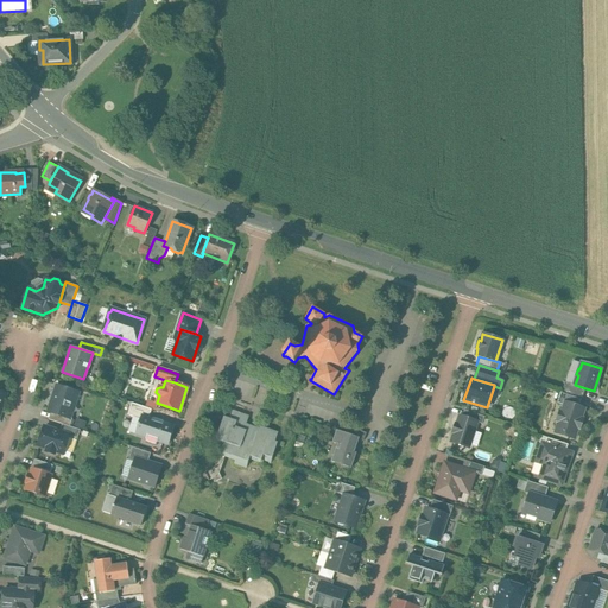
[(575,385),(565,381),(562,392),(581,399),(582,399),(586,388),(575,385)]
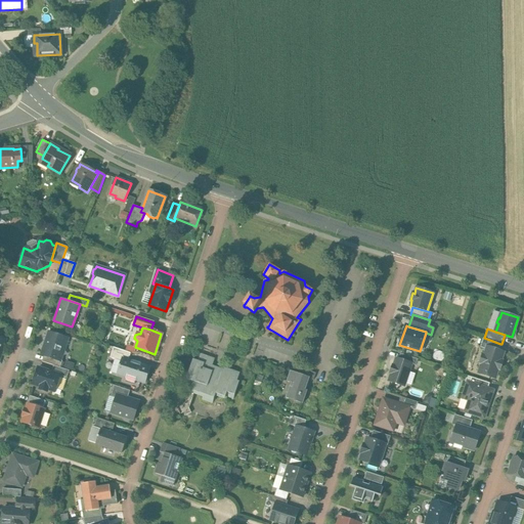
[(67,338),(49,333),(42,355),(44,355),(58,360),(58,359),(62,347),(63,347),(67,338)]
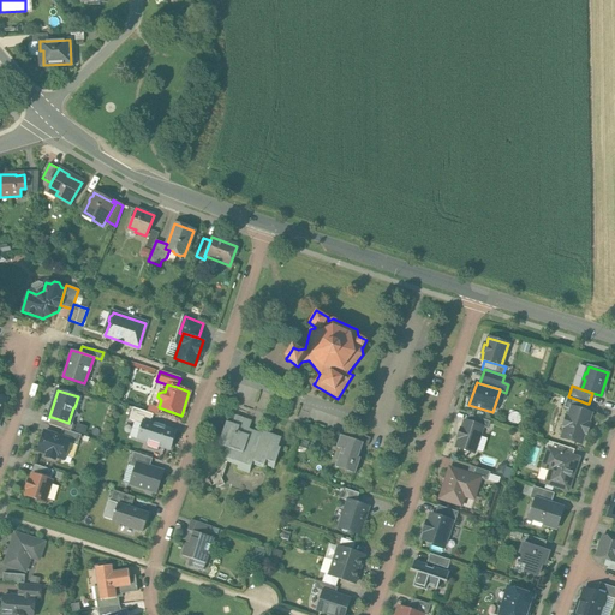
[(568,396),(567,396),(563,407),(571,410),(572,407),(585,411),(587,404),(568,396)]
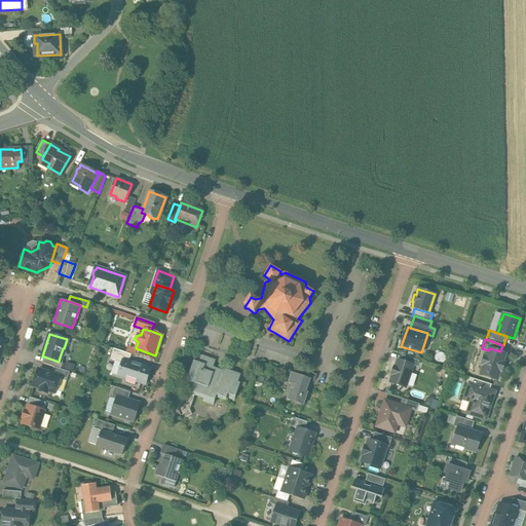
[(132,354),(114,348),(110,359),(122,363),(123,360),(128,362),(132,354)]
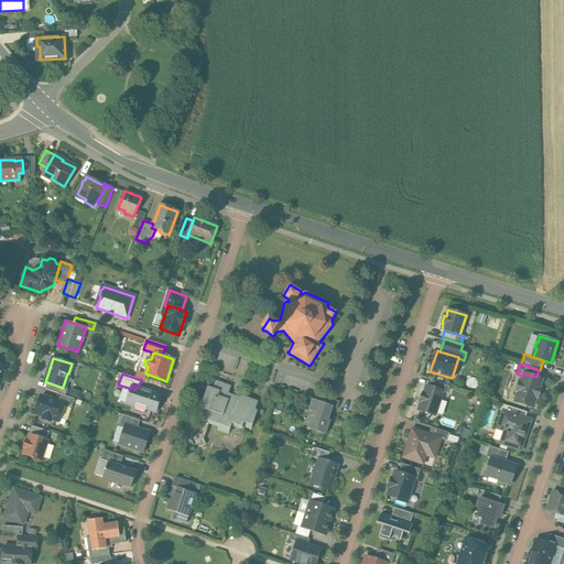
[(537,377),(524,373),(523,376),(522,382),(520,381),(517,391),(519,392),(516,401),(532,407),(535,397),(538,398),(541,388),(539,388),(541,379),(537,377)]
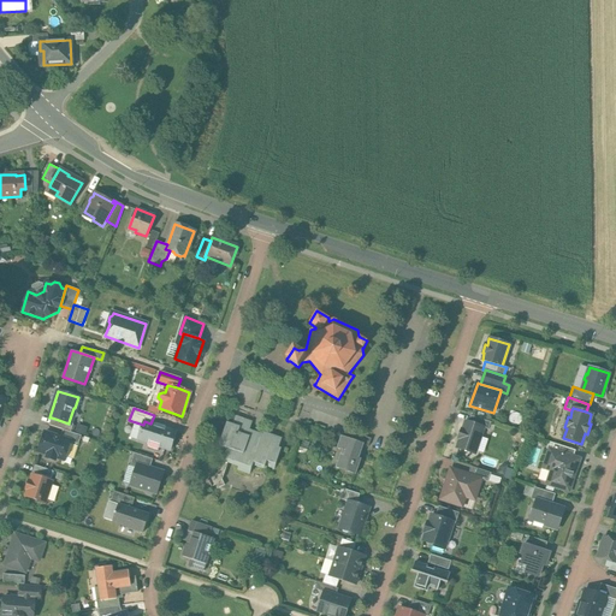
[(491,422),(471,415),(468,422),(483,427),(489,430),(491,422)]
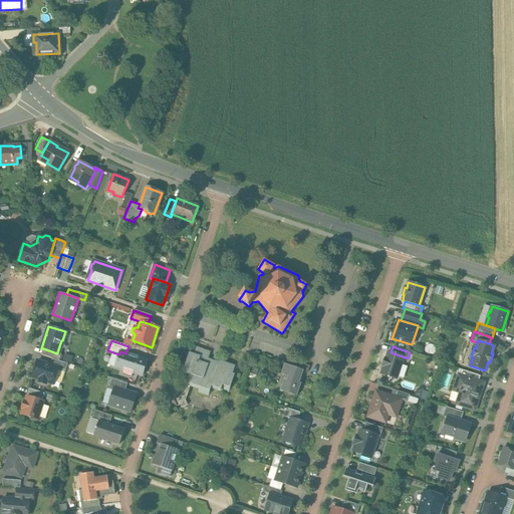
[(208,396),(210,390),(212,386),(228,392),(233,378),(230,377),(234,366),(220,361),(219,363),(213,361),(207,359),(210,352),(197,347),(194,355),(190,353),(183,372),(186,373),(185,376),(191,379),(190,383),(199,387),(198,392),(208,396)]
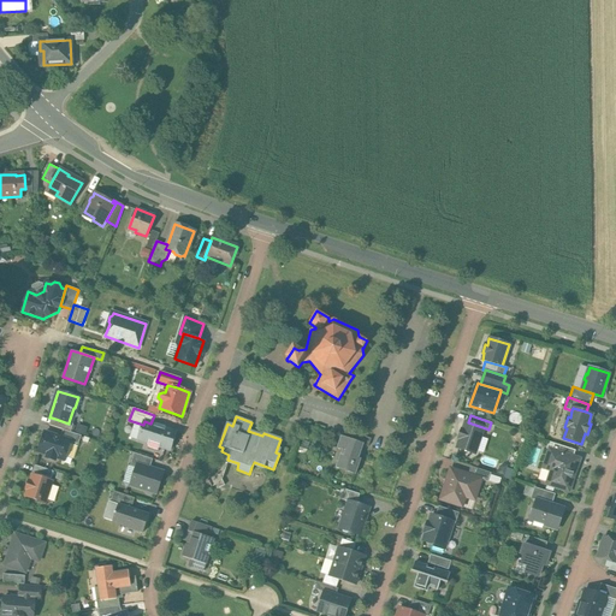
[(69,424),(52,418),(49,425),(63,430),(71,432),(73,425),(69,422),(69,424)]
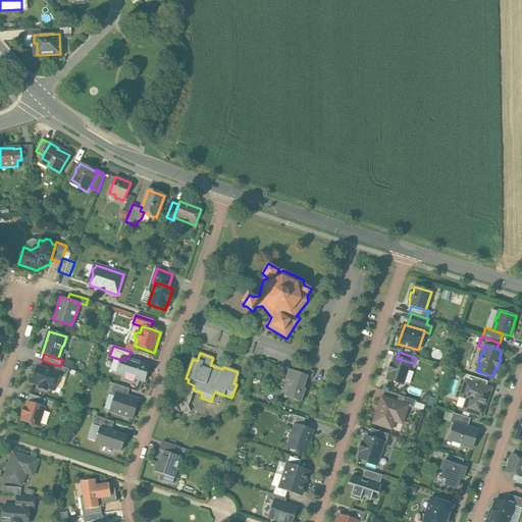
[(140,364),(132,361),(132,359),(131,360),(127,359),(122,357),(121,360),(119,364),(118,365),(119,366),(116,373),(125,376),(125,377),(125,378),(134,381),(135,380),(136,379),(144,382),(147,374),(149,366),(141,363),(141,362),(140,362),(140,364)]
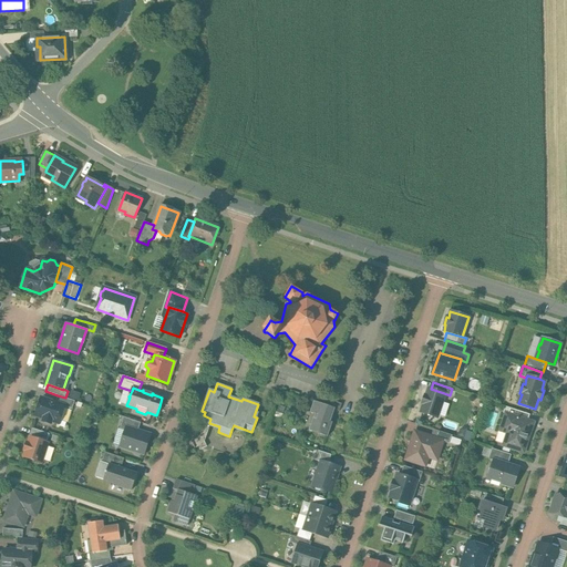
[(431,389),(429,388),(426,395),(424,395),(422,403),(423,404),(421,412),(436,418),(444,393),(431,389)]
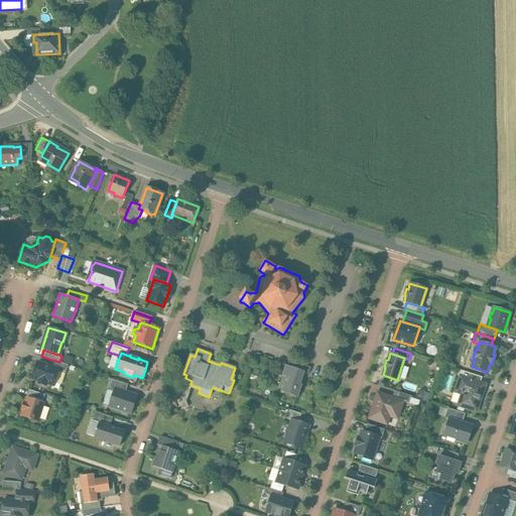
[(66,355),(63,361),(71,363),(73,358),(66,355)]
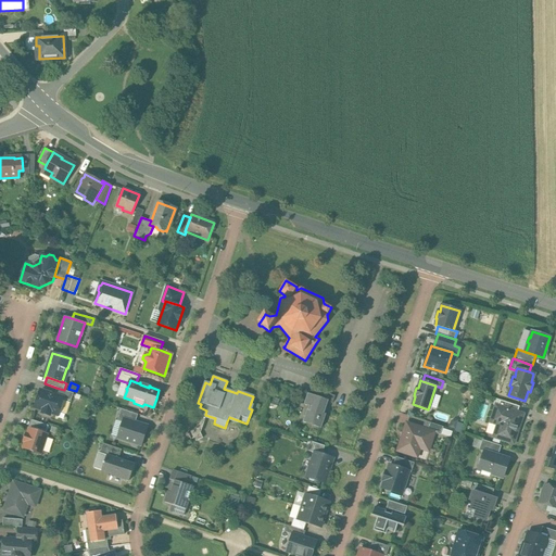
[(64,390),(57,388),(54,395),(64,397),(63,399),(71,401),(73,393),(64,390)]
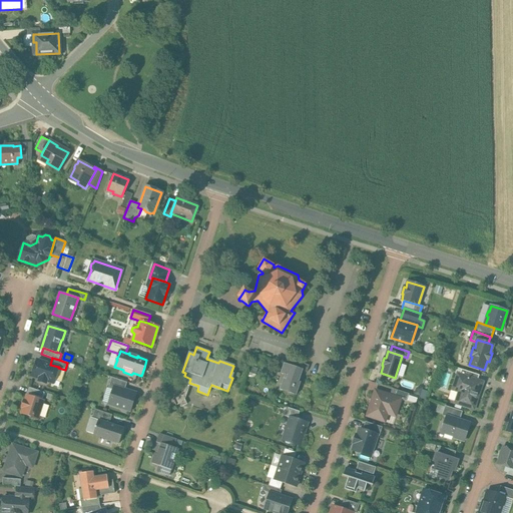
[(50,365),(37,360),(32,376),(39,378),(38,381),(39,382),(39,381),(45,383),(45,384),(46,384),(47,381),(53,383),(58,368),(59,367),(50,365)]
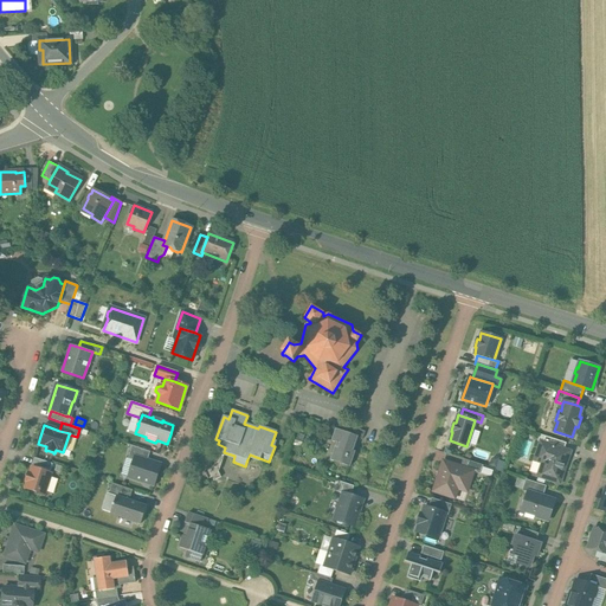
[(365,432),(350,426),(349,433),(358,437),(362,439),(365,432)]
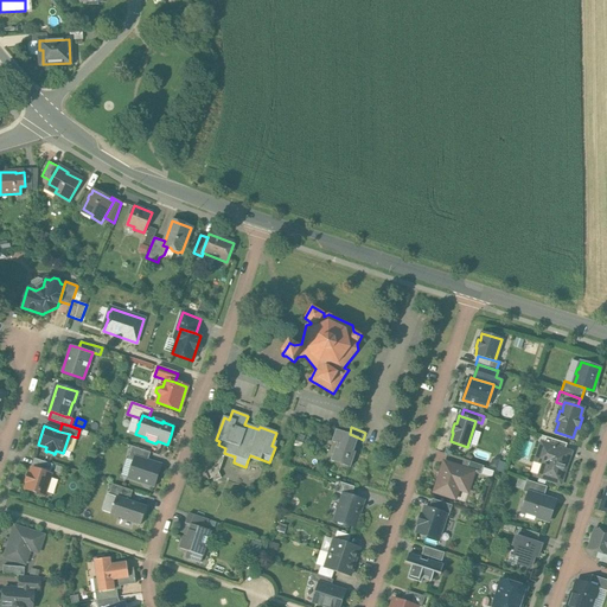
[(350,434),(336,429),(332,441),(337,443),(333,454),(337,454),(334,462),(350,467),(356,452),(353,452),(358,438),(350,434)]
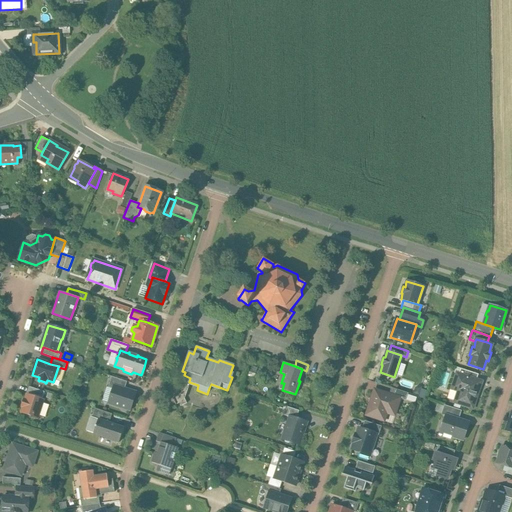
[(478,374),(461,369),(459,374),(476,380),(478,374)]
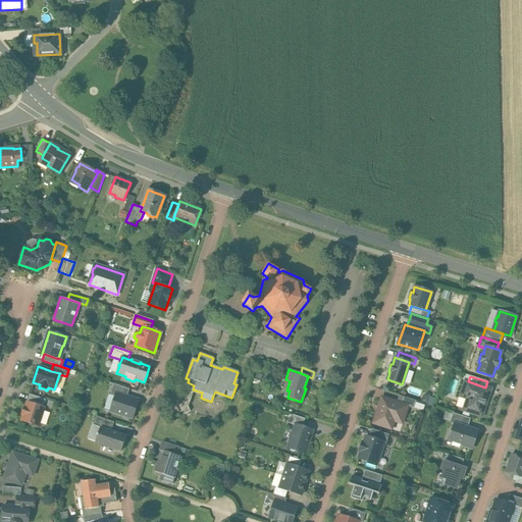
[(468,381),(466,381),(462,393),(467,394),(468,397),(464,410),(482,416),(490,389),(485,387),(468,381)]
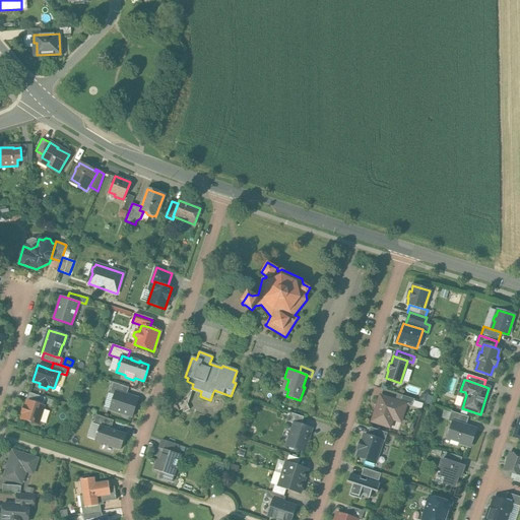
[(129,388),(114,383),(110,393),(115,395),(116,392),(126,395),(129,388)]
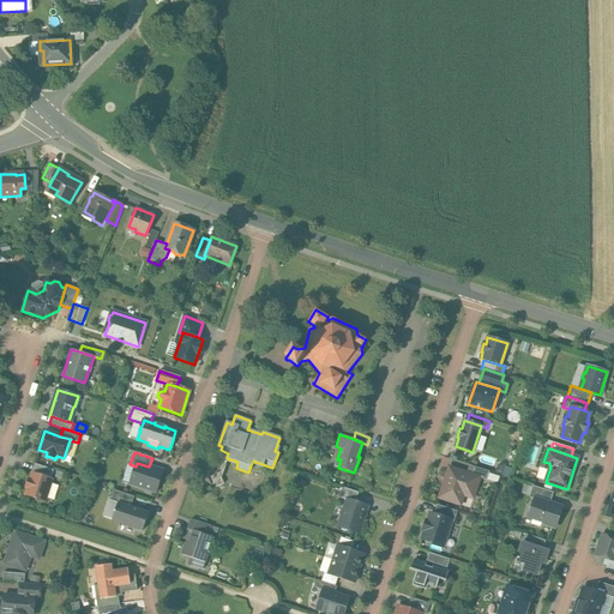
[(149,467),(137,463),(136,467),(131,483),(156,492),(162,471),(149,467)]
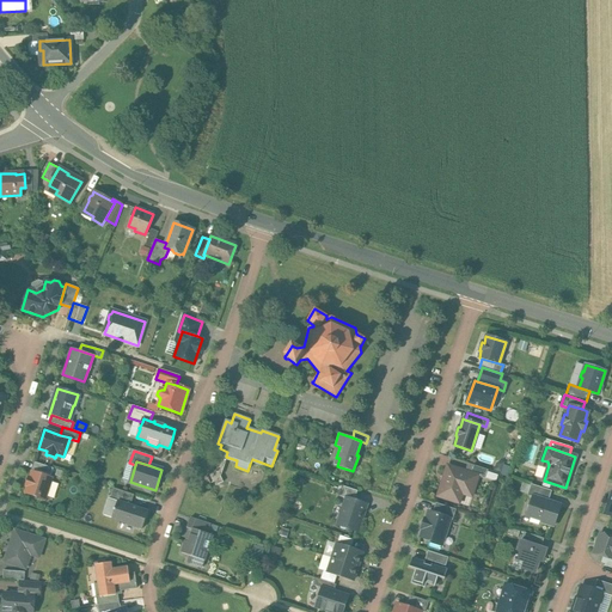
[(53,469),(35,463),(32,469),(51,475),(53,469)]
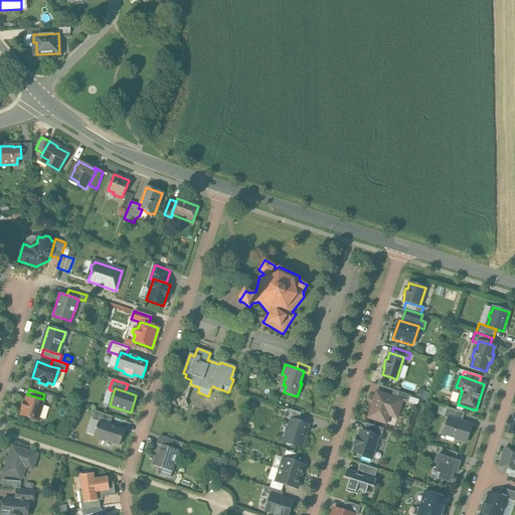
[(410,395),(393,390),(391,396),(402,400),(402,401),(408,403),(410,395)]
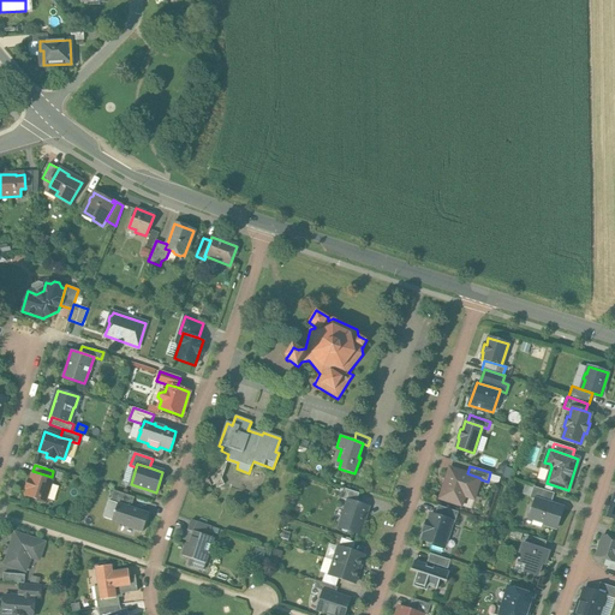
[(467,473),(449,469),(440,499),(461,506),(465,494),(470,491),(476,494),(481,479),(481,478),(467,473)]
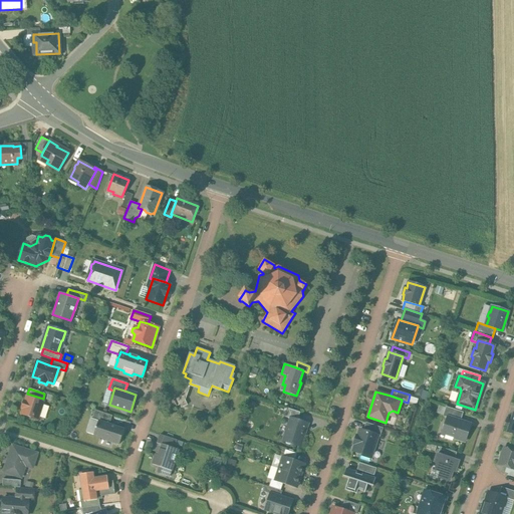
[(44,402),(27,396),(25,402),(24,402),(21,408),(23,409),(21,415),(38,420),(44,402)]
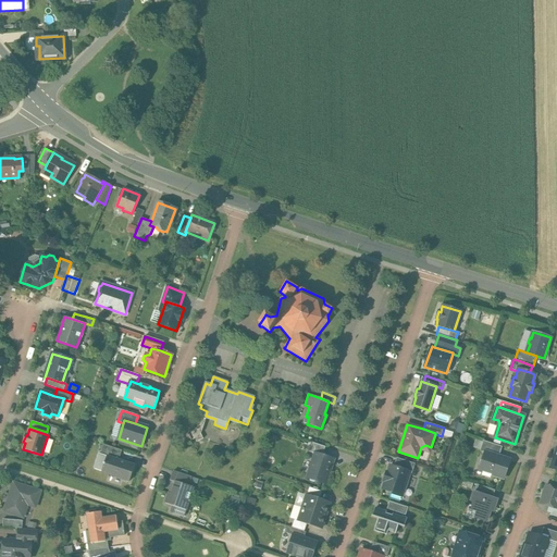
[(502,447),(483,441),(480,450),(485,453),(485,452),(499,456),(502,447)]
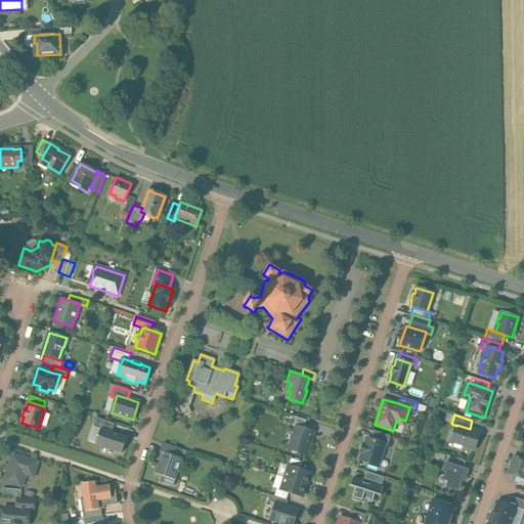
[(306,421),(294,417),(292,426),(297,427),(298,427),(303,429),(306,421)]
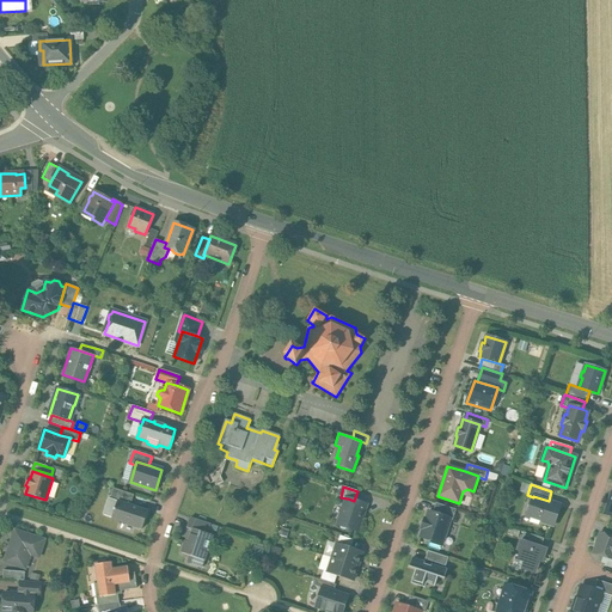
[(134,495),(114,488),(110,499),(117,501),(118,501),(130,505),(134,495)]
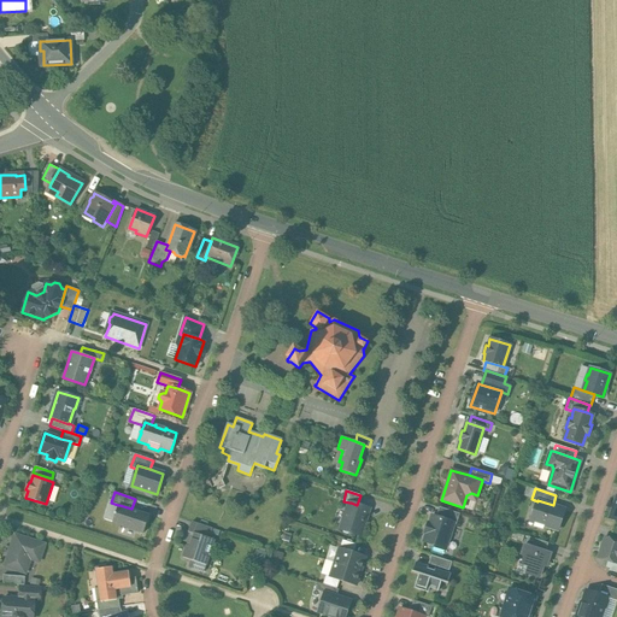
[(553,505),(538,500),(538,501),(533,515),(536,516),(535,523),(534,526),(544,529),(545,526),(558,530),(565,510),(553,505)]
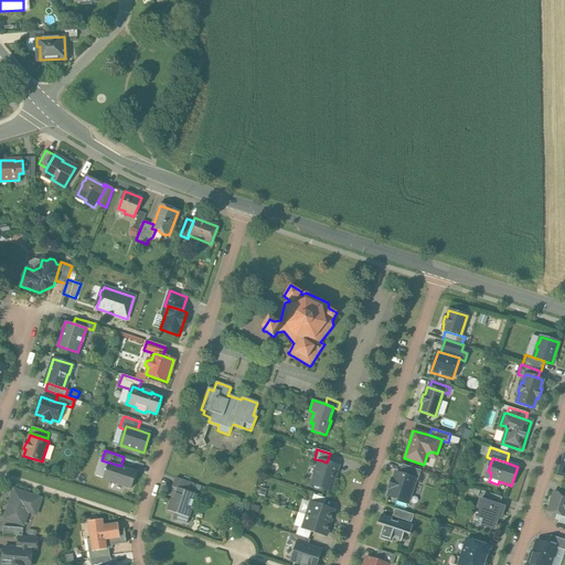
[(327,462),(321,460),(320,460),(312,484),(313,486),(315,488),(318,489),(321,488),(329,490),(338,466),(327,462)]
